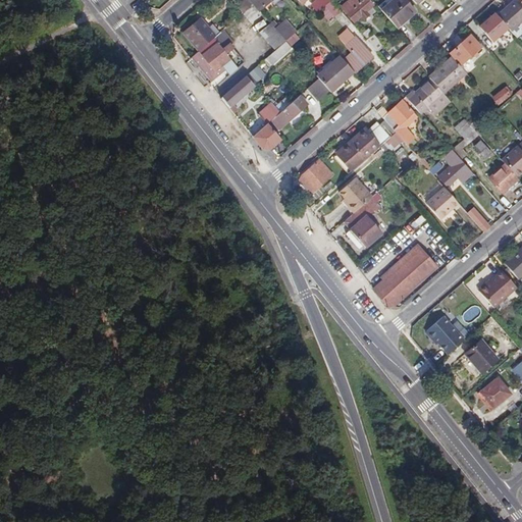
[(237,0),(245,9),(253,2),(251,0),(237,0)]
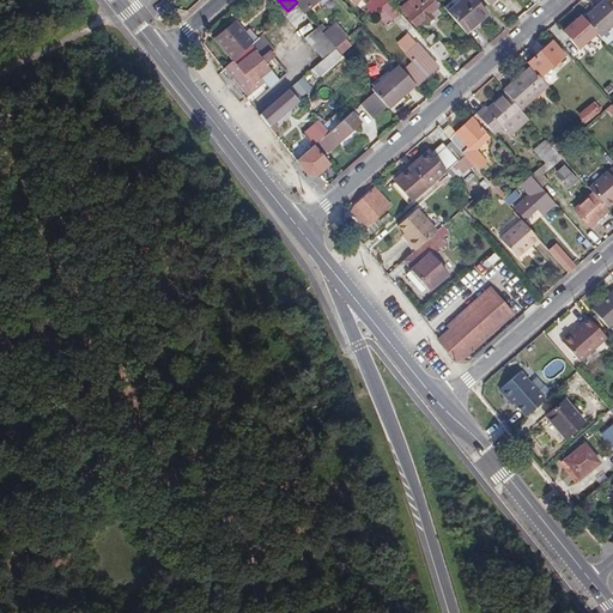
[(295,0),(297,2),(305,11),(317,0),(295,0)]
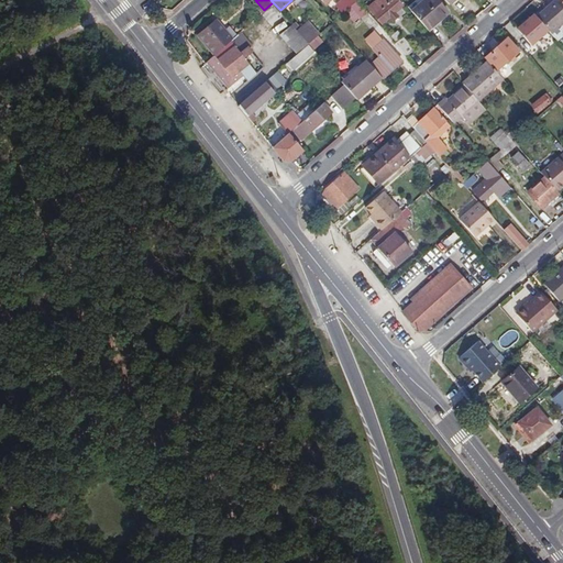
[(355,0),(343,0),(334,9),(340,14),(355,0)]
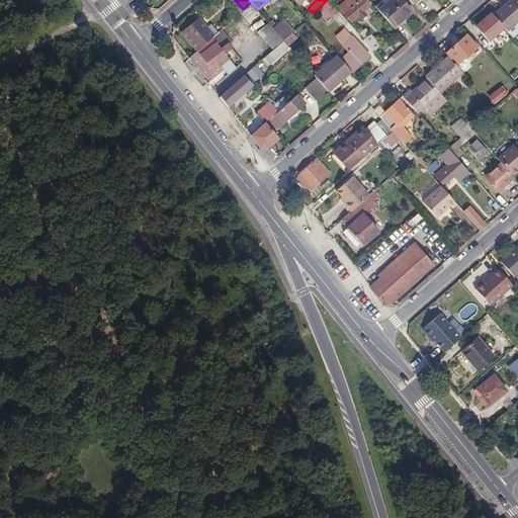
[(329,0),(322,6),(331,15),(338,9),(329,0)]
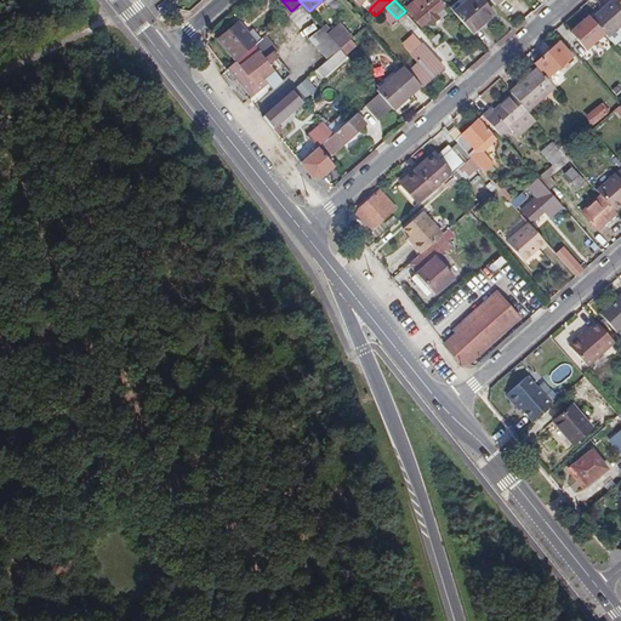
[(414,0),(406,7),(421,24),(428,18),(432,22),(438,17),(434,12),(443,5),(438,0),(414,0)]
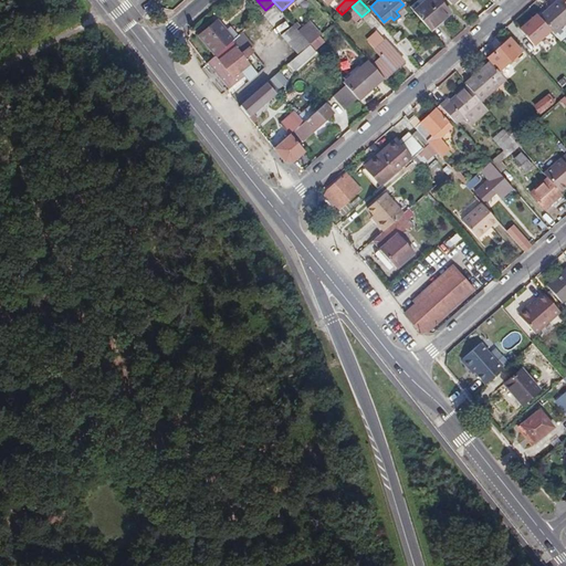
[(439,0),(427,0),(415,11),(431,30),(451,13),(439,0)]
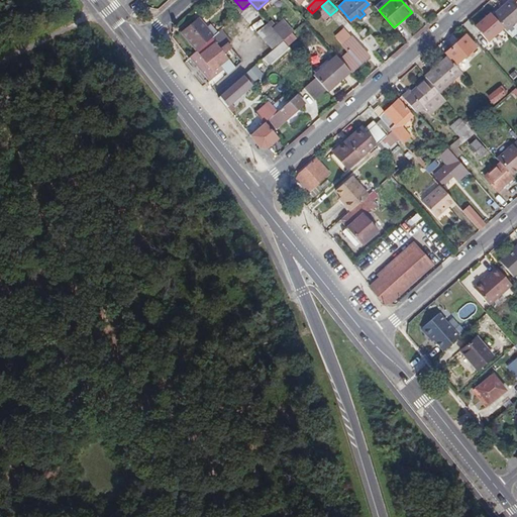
[(505,27),(512,36),(516,31),(516,7),(510,0),(508,0),(493,14),(505,27)]
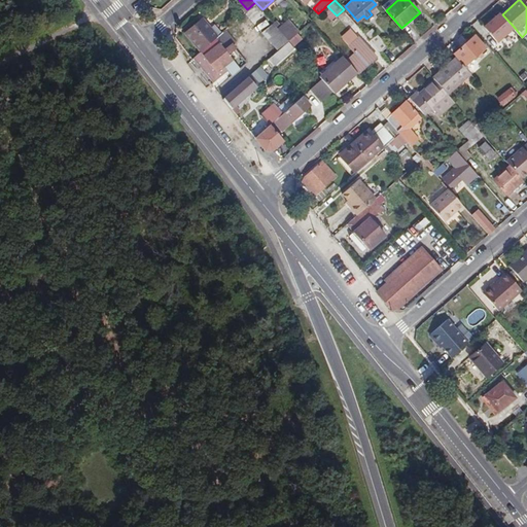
[(334,12),(327,6),(323,10),(328,16),(334,12)]
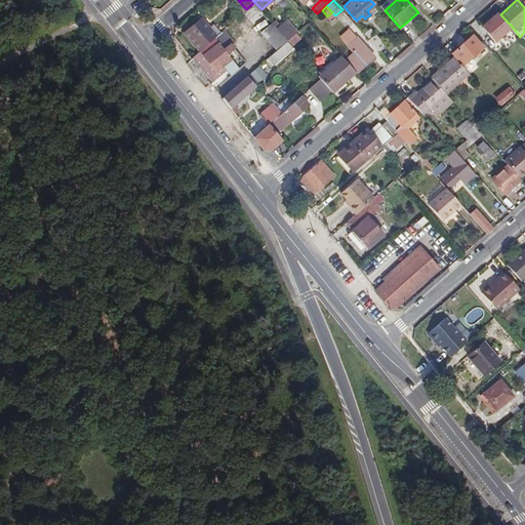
[(500,14),(499,13),(484,28),(497,41),(513,28),(500,14)]
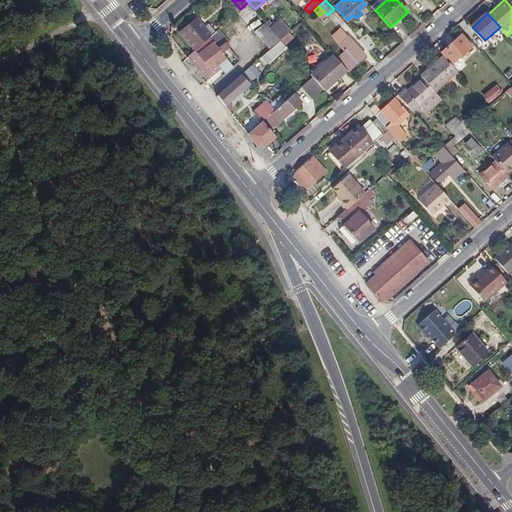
[(195,49),(211,35),(196,17),(180,31),(195,49)]
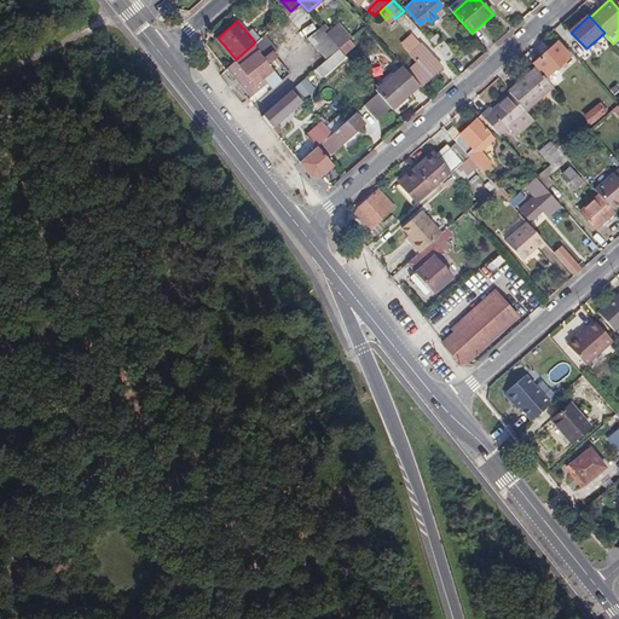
[(329,36),(339,47),(352,36),(339,21),(327,33),(329,36)]
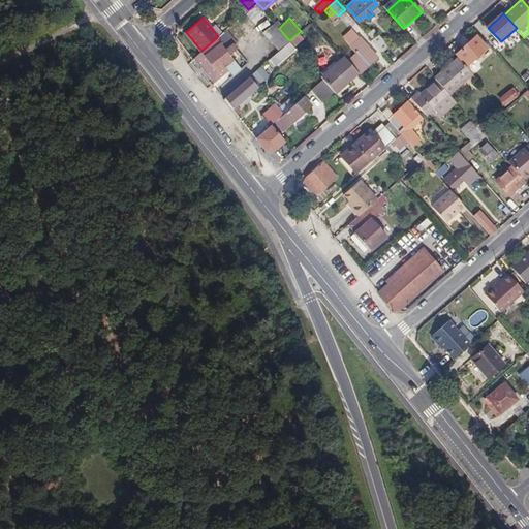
[(271,40),(281,31),(279,28),(273,21),(262,30),(271,40)]
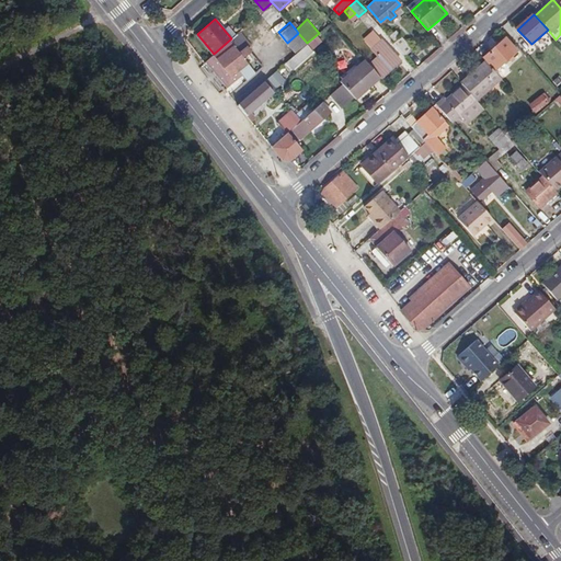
[(214,54),(206,60),(228,86),(242,73),(248,80),(256,72),(248,63),(249,61),(243,56),(248,53),(244,50),(252,43),(241,30),(231,38),(214,54)]
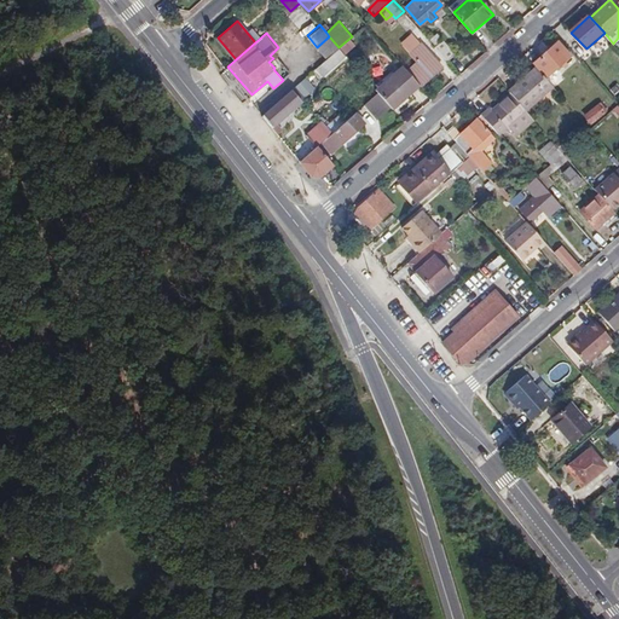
[(435,33),(428,39),(446,59),(453,53),(435,33)]
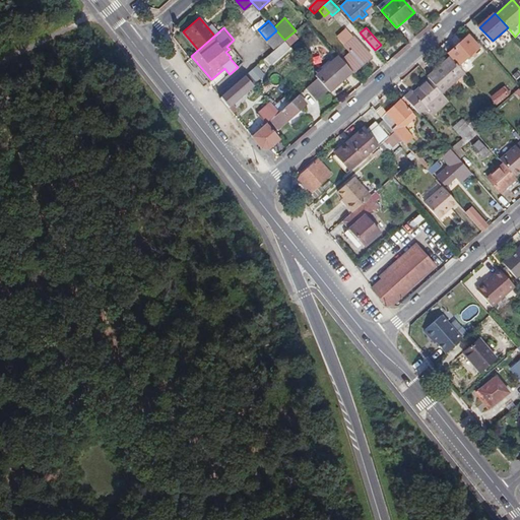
[(274,49),(284,40),(276,30),(266,40),(274,49)]
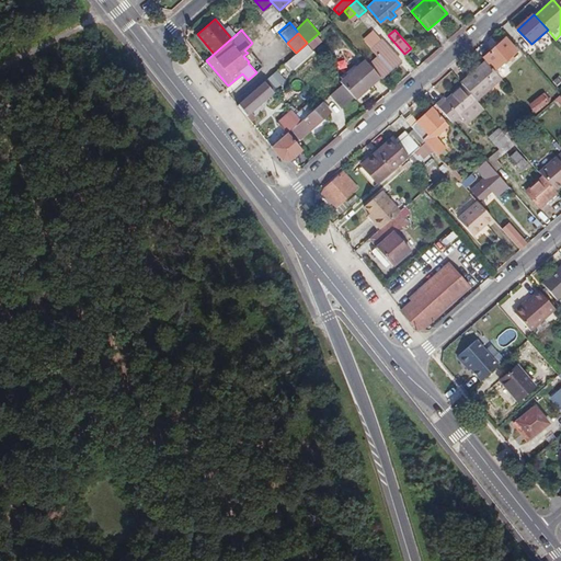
[(506,37),(484,57),(494,69),(516,49),(506,37)]
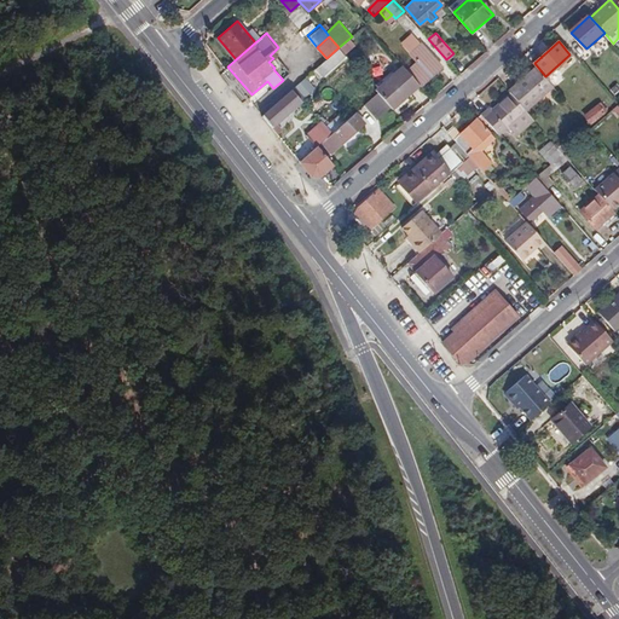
[(431,52),(423,45),(415,52),(421,59),(410,70),(422,84),(443,65),(431,51),(431,52)]
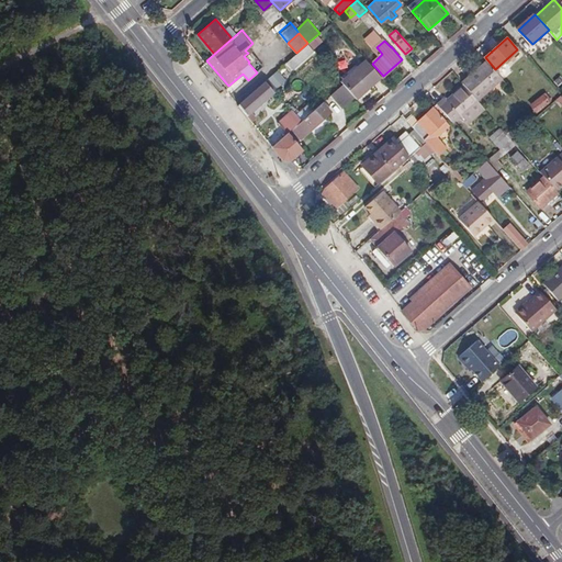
[(313,48),(307,43),(296,53),(288,60),(292,66),(313,48)]
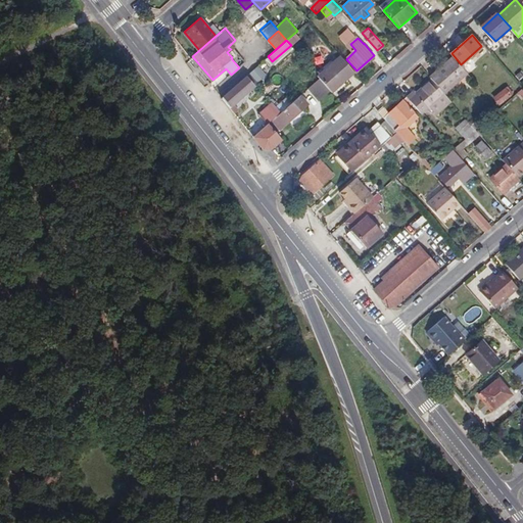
[(461,64),(452,53),(428,74),(432,79),(441,90),(465,69),(461,64)]
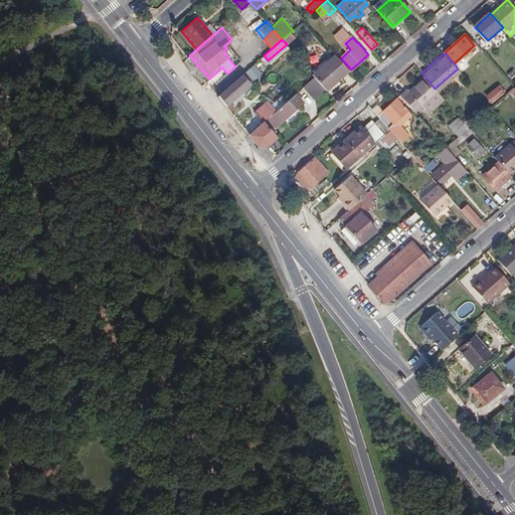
[(350,71),(336,54),(314,75),(315,76),(324,88),(327,91),(350,71)]
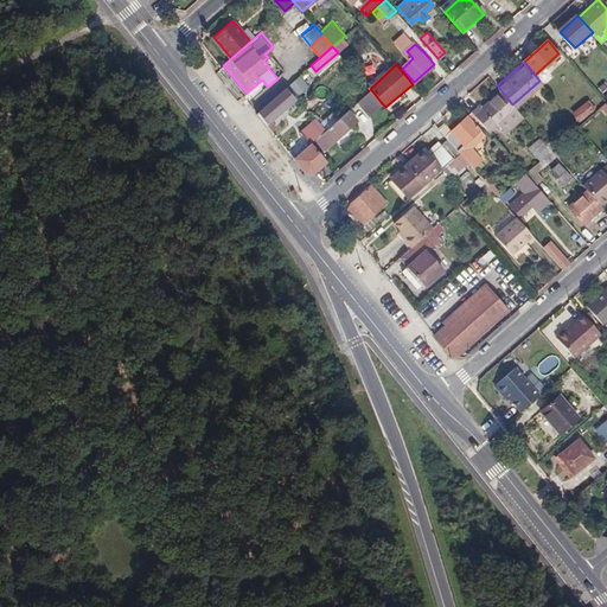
[(287,85),(257,112),(273,131),(275,128),(269,121),(296,97),(287,85)]
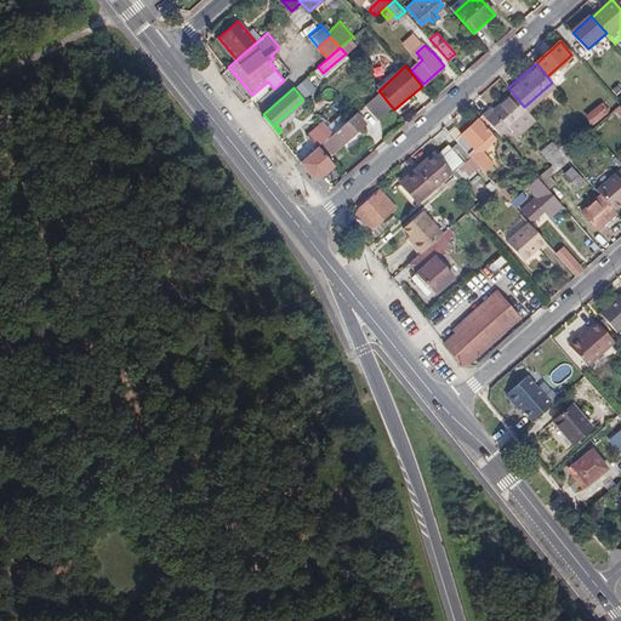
[(391,106),(380,92),(368,102),(380,115),(391,106)]
